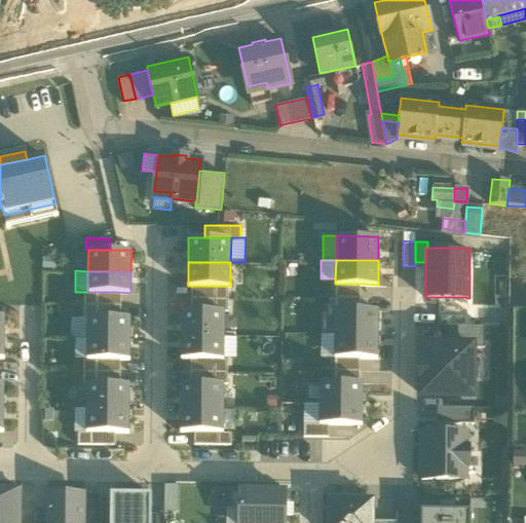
[(327,296),(360,297),(360,284),(335,284),(327,284),(327,296)]
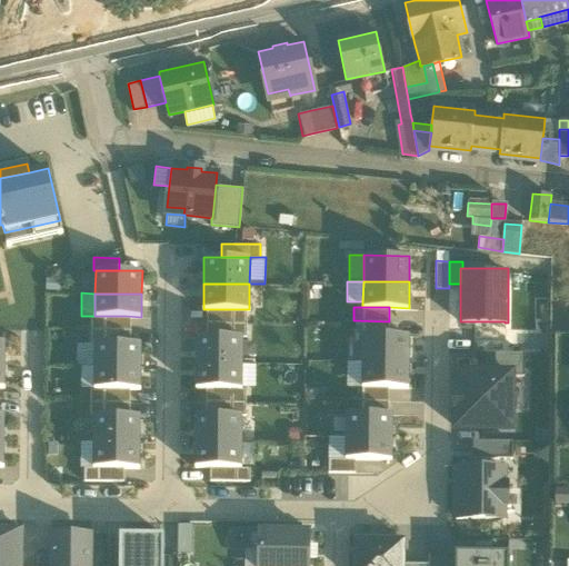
[(251,309),(249,309),(212,309),(211,323),(251,323),(251,309)]
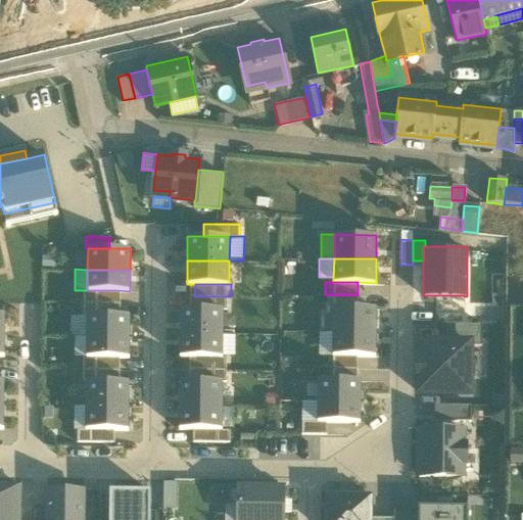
[(79,302),(115,303),(115,290),(87,290),(79,290),(79,302)]
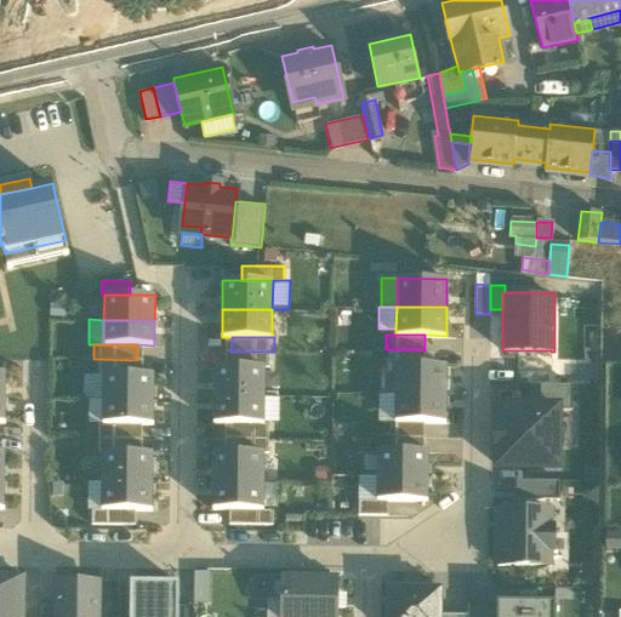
[(396,365),(425,365),(425,350),(386,349),(386,364),(396,365)]
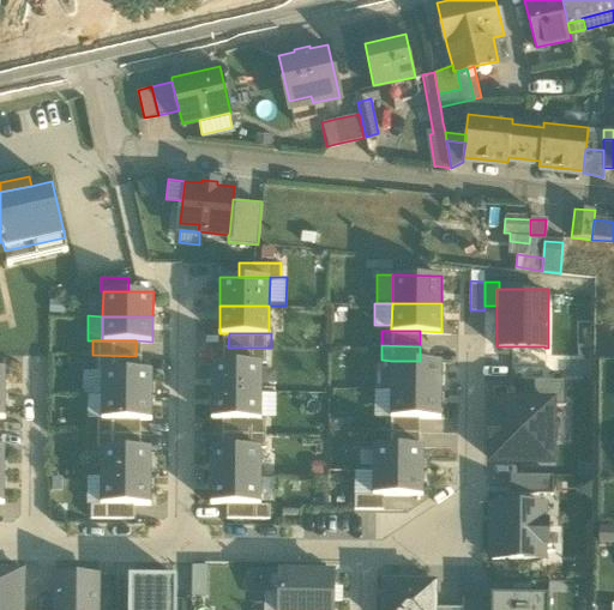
[(511,346),(511,363),(545,363),(545,348),(545,346),(511,346)]
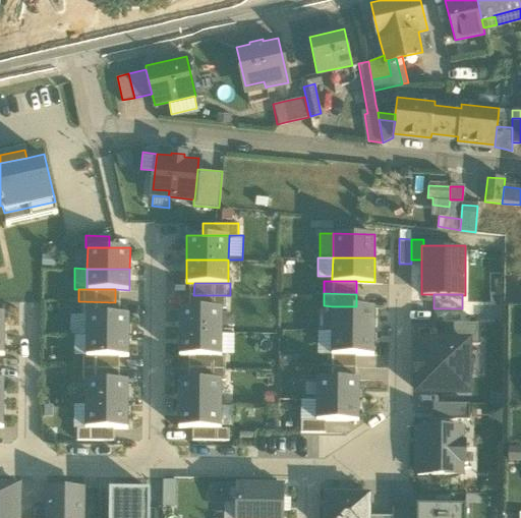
[(230,307),(230,295),(193,295),(193,307),(222,307),(230,307)]
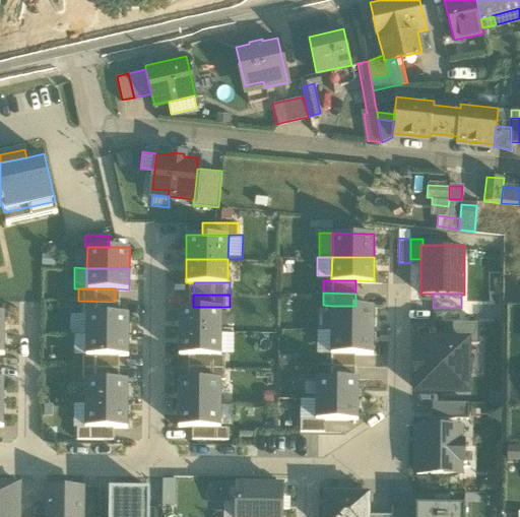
[(86,313),(114,313),(115,302),(78,301),(78,313),(86,313)]
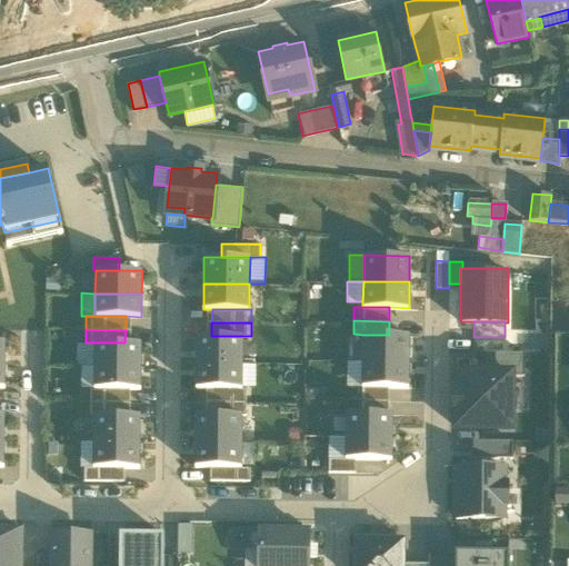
[(389,335),(362,335),(362,360),(408,360),(408,335),(389,335)]
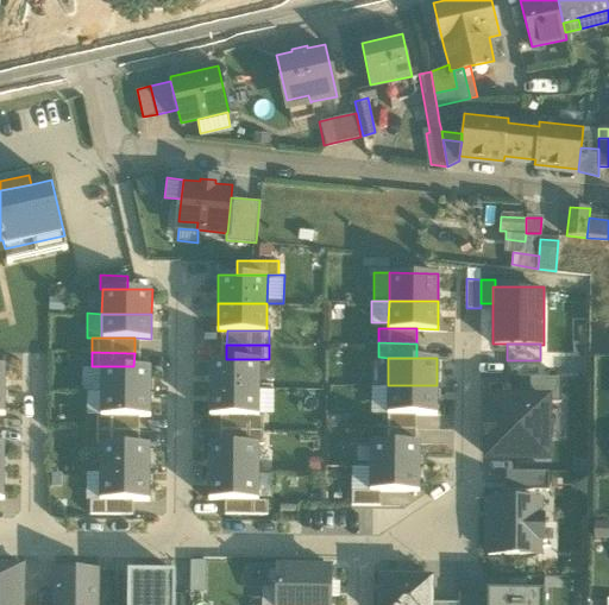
[(259,388),(259,359),(226,359),(211,359),(209,388),(259,388)]
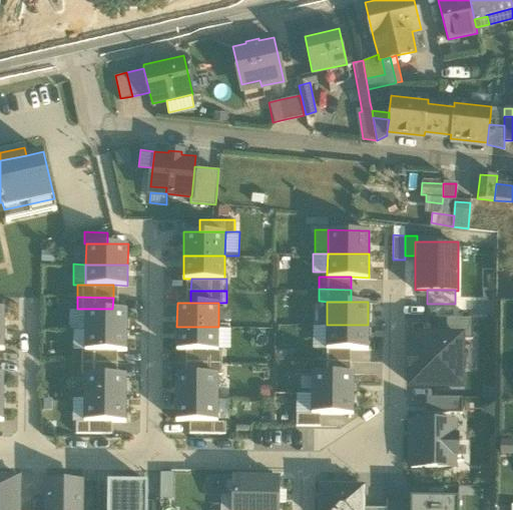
[(85,309),(77,309),(69,309),(69,329),(72,329),(85,329),(85,309)]
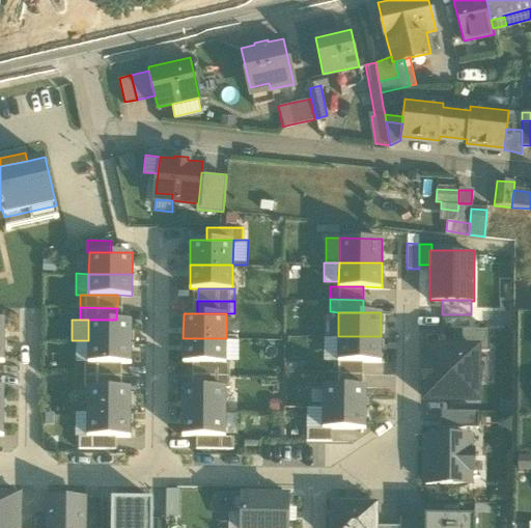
[(88,320),(88,340),(131,341),(131,321),(116,320),(88,320)]
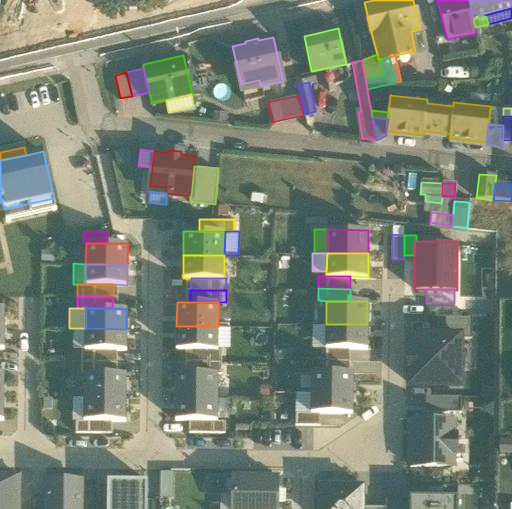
[(435,315),(435,335),(459,335),(459,337),(471,337),(471,315),(435,315)]
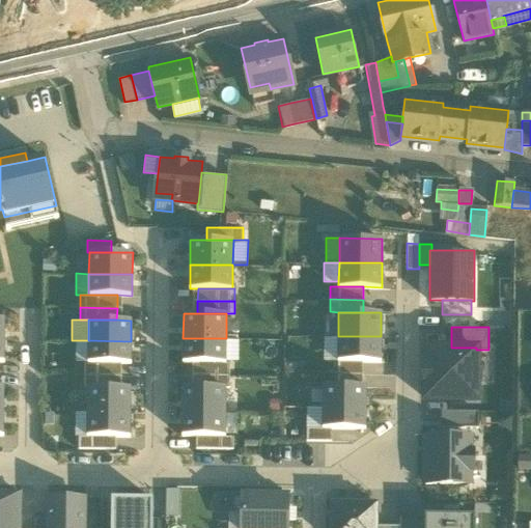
[(337,360),(338,336),(324,336),(324,360),(329,360),(337,360)]
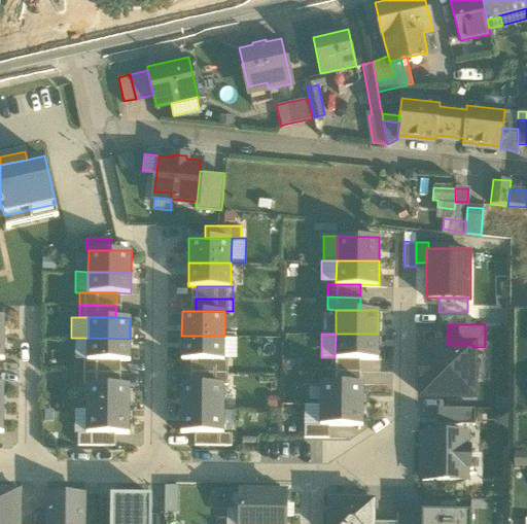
[(335,357),(359,358),(378,358),(378,334),(336,334),(335,357)]
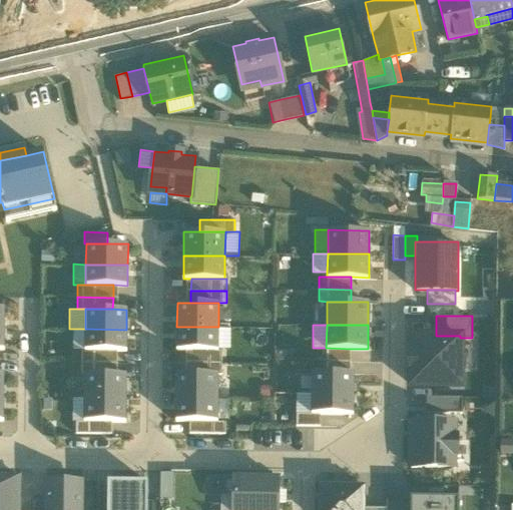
[(218,347),(218,327),(176,327),(176,350),(190,350),(218,350),(218,347)]
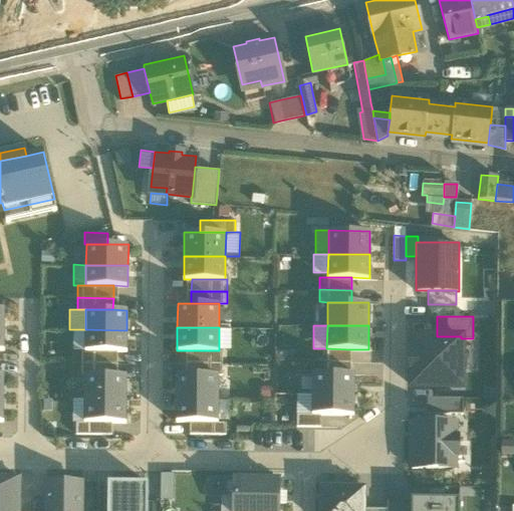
[(231,327),(219,327),(219,347),(230,347),(231,327)]
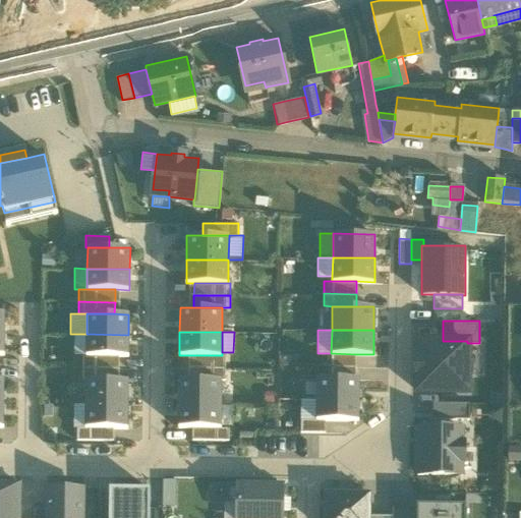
[(87,334),(73,334),(73,355),(77,355),(85,355),(87,334)]
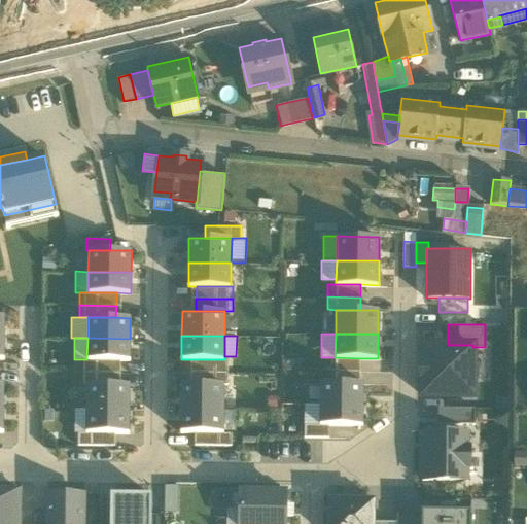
[(130,359),(130,339),(88,338),(86,359),(115,359),(130,359)]
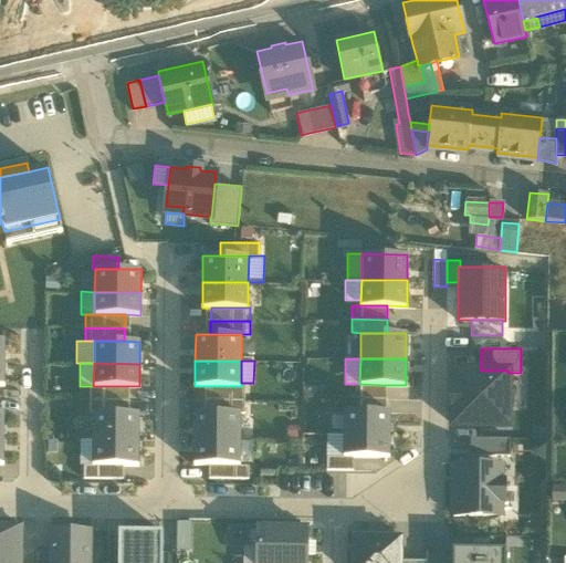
[(481,371),(453,371),(453,424),(507,424),(507,373),(507,371),(481,371)]
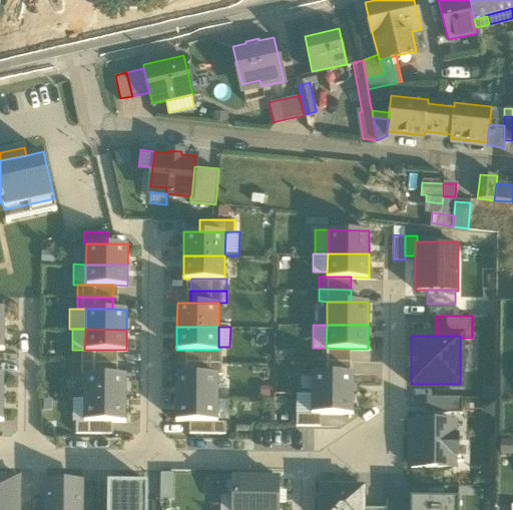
[(318,360),(350,361),(350,349),(326,348),(318,348),(318,360)]
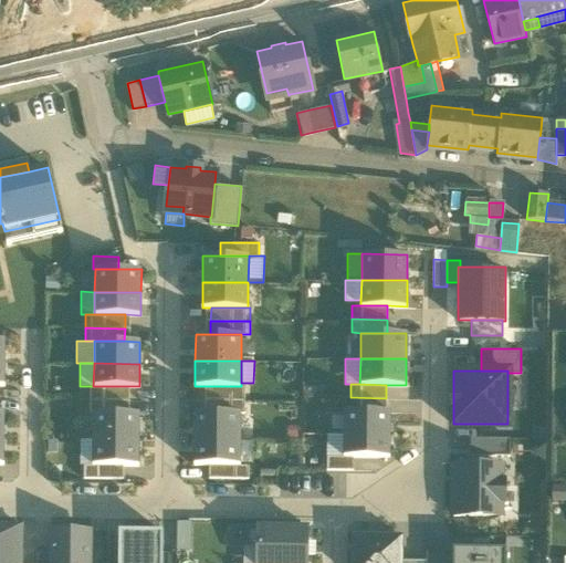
[(84,399),(124,399),(124,386),(93,386),(84,386),(84,399)]
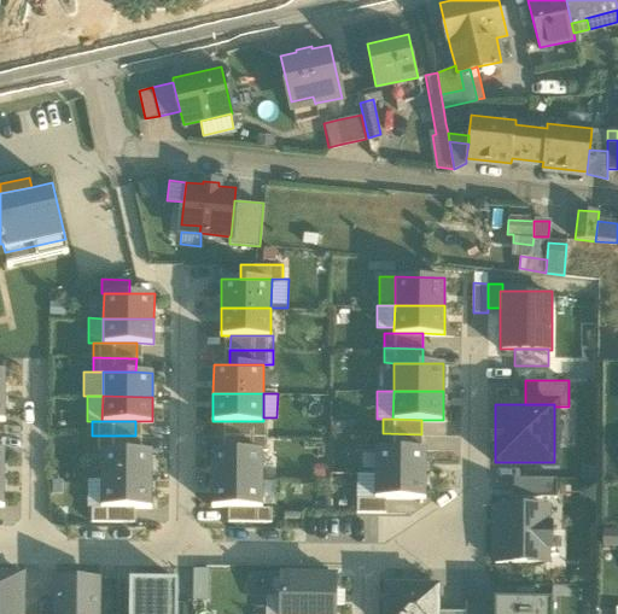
[(273,421),(263,421),(229,421),(229,436),(273,436),(273,421)]
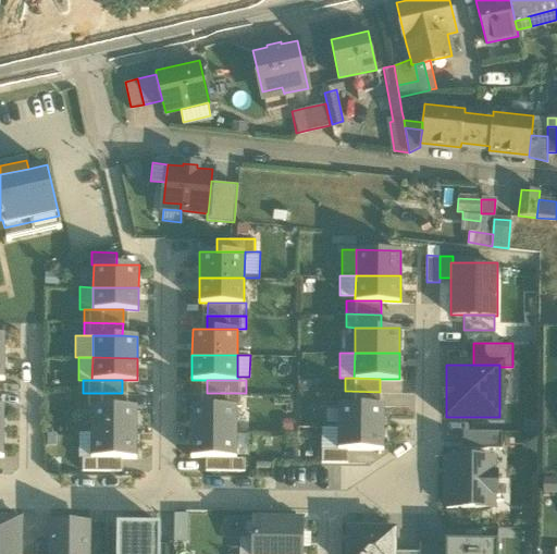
[(345,404),(380,405),(380,392),(345,391),(345,404)]
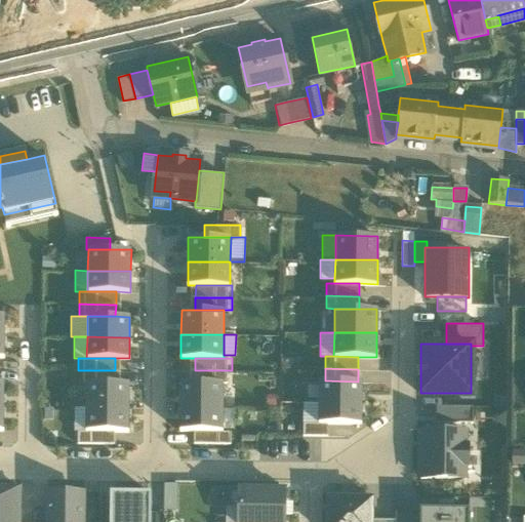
[(115,370),(78,370),(78,383),(86,383),(115,383),(115,370)]
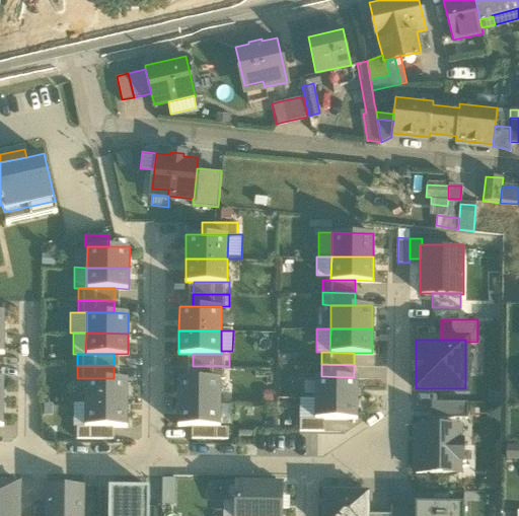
[(228,378),(229,366),(193,366),(193,378),(220,378),(228,378)]
